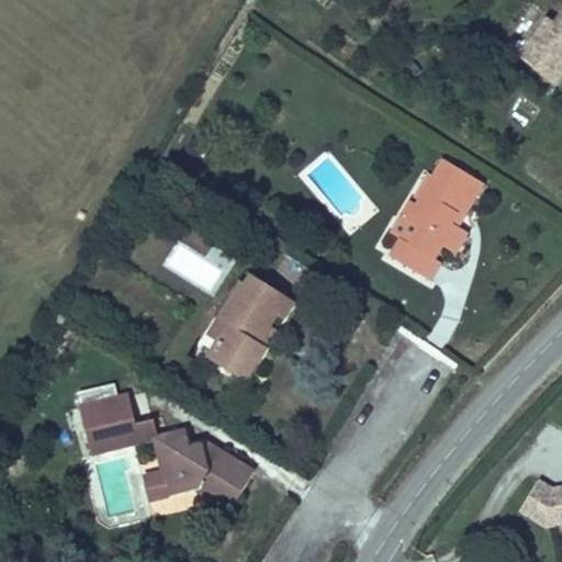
[(547,19),(518,58),(557,87),(561,80),(561,12),(553,24),(547,19)]
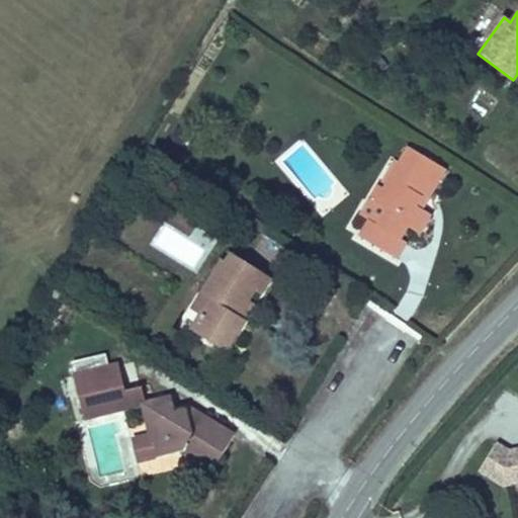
[(407,147),(382,188),(376,185),(359,216),(367,221),(358,238),(398,261),(408,244),(402,241),(409,229),(420,235),(432,216),(424,210),(427,207),(435,194),(448,170),(407,147)]
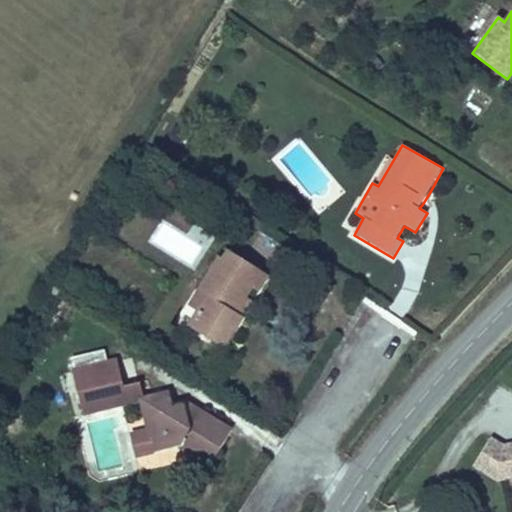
[(430,192),(422,205),(427,208),(435,195),(430,192)]
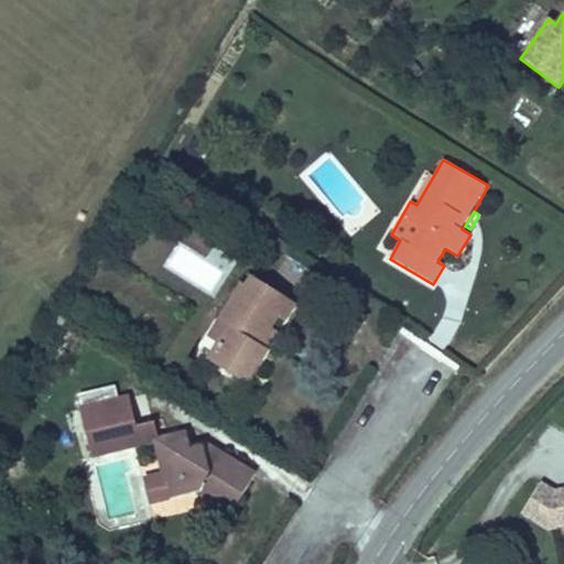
[(280,320),(291,301),(249,275),(243,285),(240,282),(206,338),(209,340),(212,337),(226,346),(219,357),(212,353),(206,361),(248,386),(270,349),(263,346),(273,329),(280,320)]
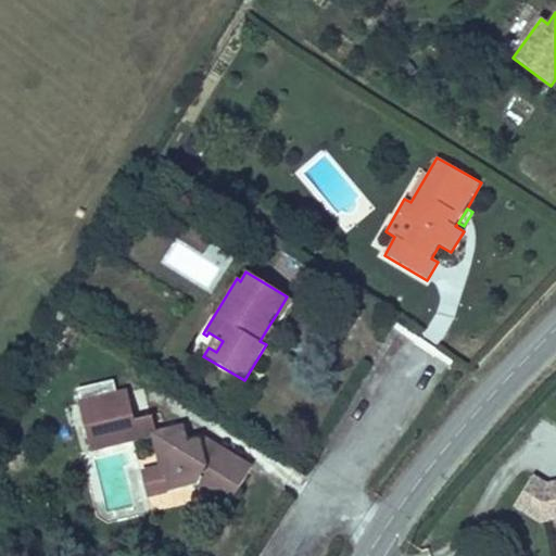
[(292,300),(287,297),(276,315),(281,318),(292,300)]
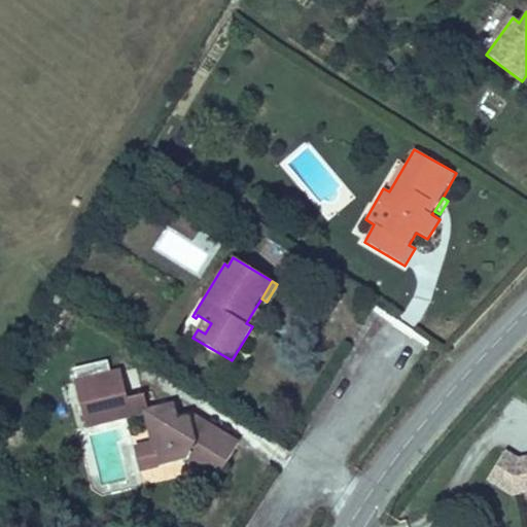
[(246,323),(252,326),(260,312),(255,308),(246,323)]
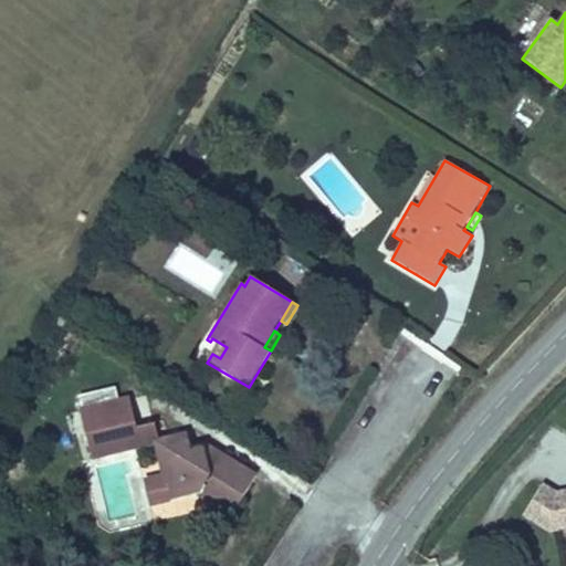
[(79,397),(82,408),(118,399),(116,388),(79,397)]
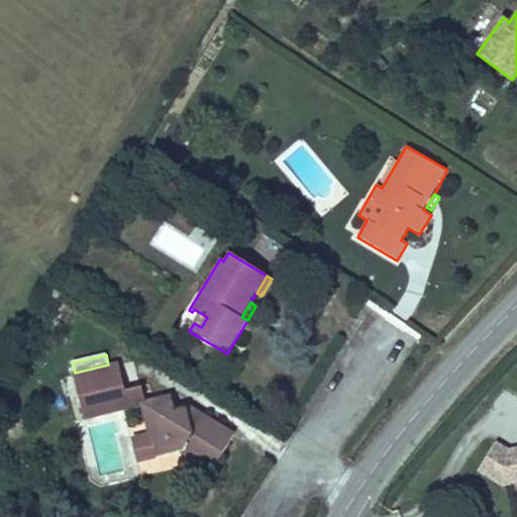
[(102,406),(117,403),(113,388),(123,386),(117,363),(108,365),(75,373),(72,374),(73,377),(77,394),(83,422),(105,417),(102,406)]
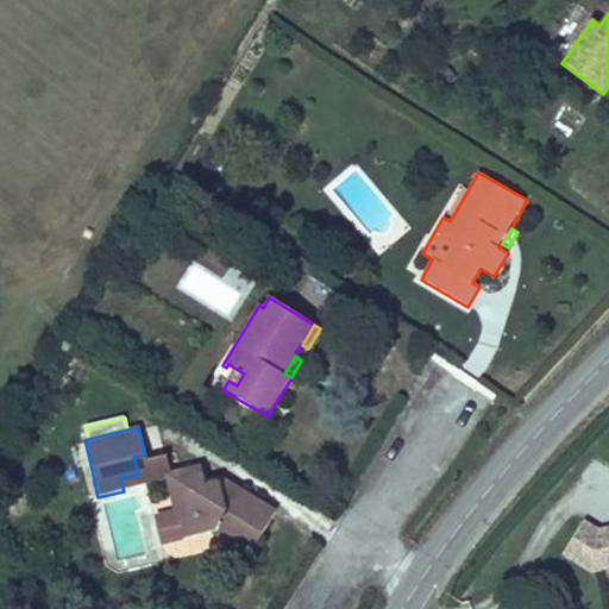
[(90,464),(86,444),(70,447),(76,468),(90,464)]
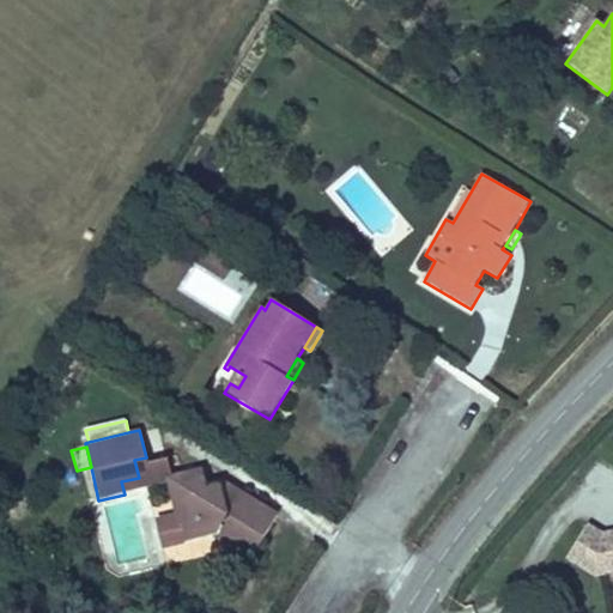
[(134,460),(139,478),(121,481),(125,495),(168,485),(167,478),(170,475),(168,460),(147,465),(146,457),(134,460)]
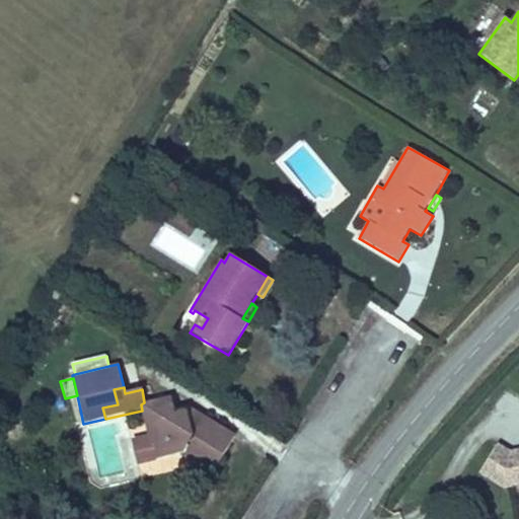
[(142,411),(147,435),(153,461),(180,455),(210,473),(234,435),(205,417),(193,436),(188,411),(174,414),(170,397),(141,404),(142,411)]
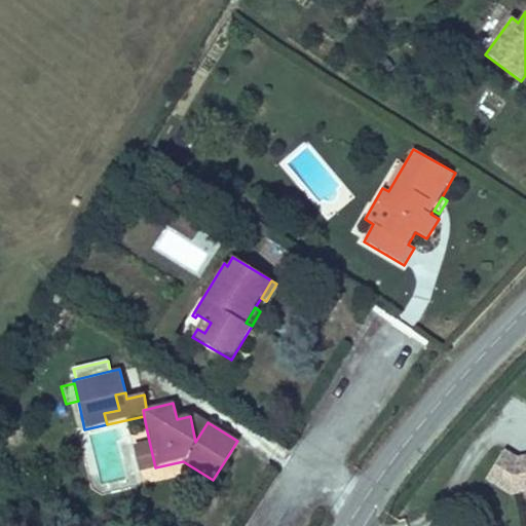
[(192,414),(190,416),(195,442),(200,433),(208,422),(192,414)]
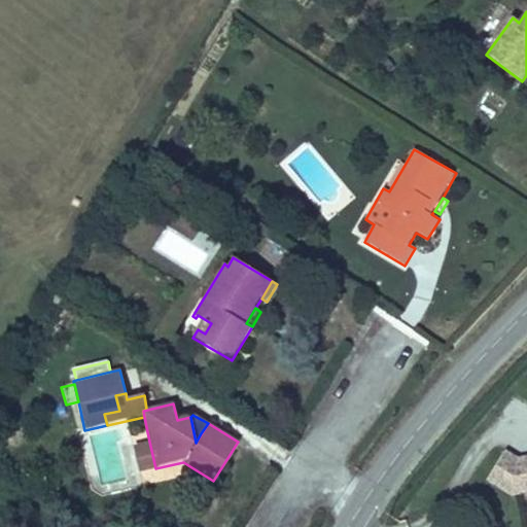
[(155,468),(149,442),(133,446),(140,473),(155,468)]
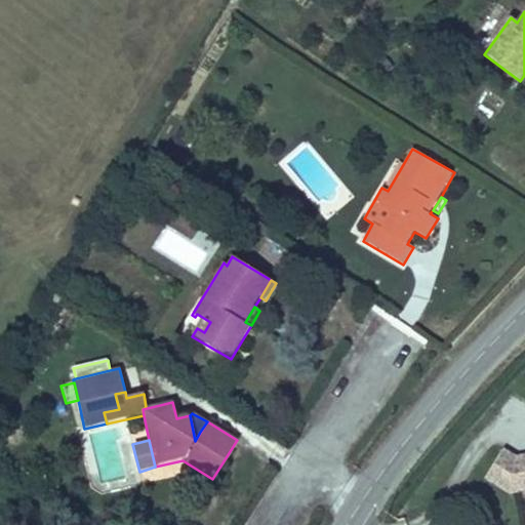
[(514,495),(519,456),(516,456),(503,449),(484,480),(510,496),(514,495)]
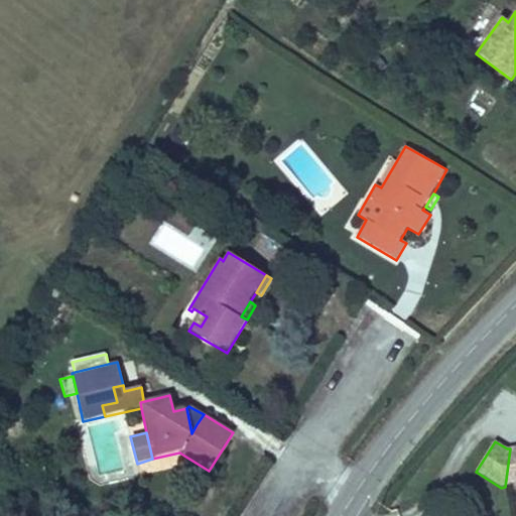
[(515,484),(515,446),(510,448),(505,487),(515,484)]
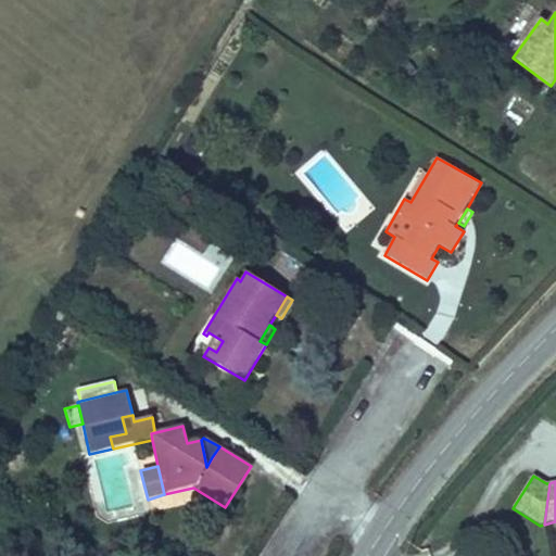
All buildings are outlined.
